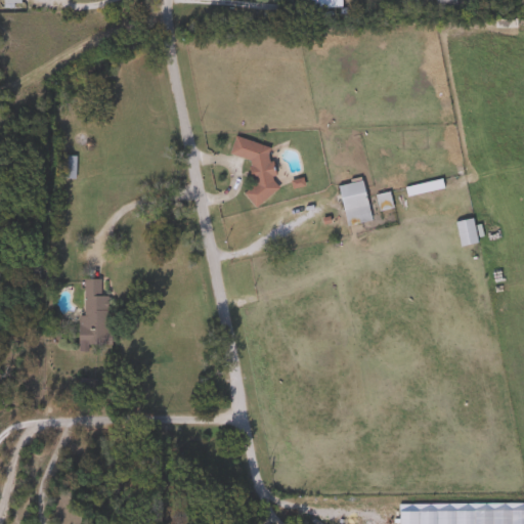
[(343,0),(343,9),(307,9),(307,0),(343,0)]
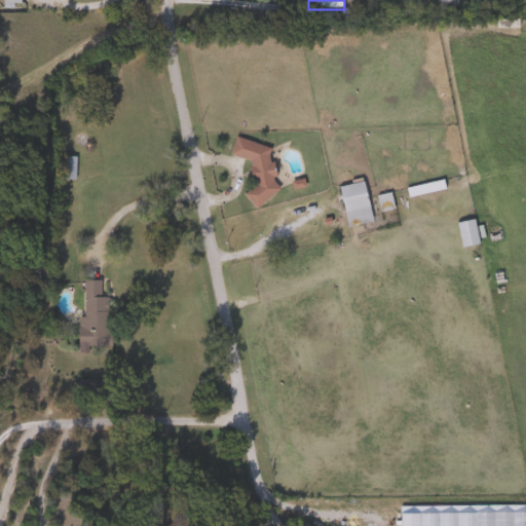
[(283,151),(266,207),(248,200),(259,162),(232,154),(237,137),(283,151)]
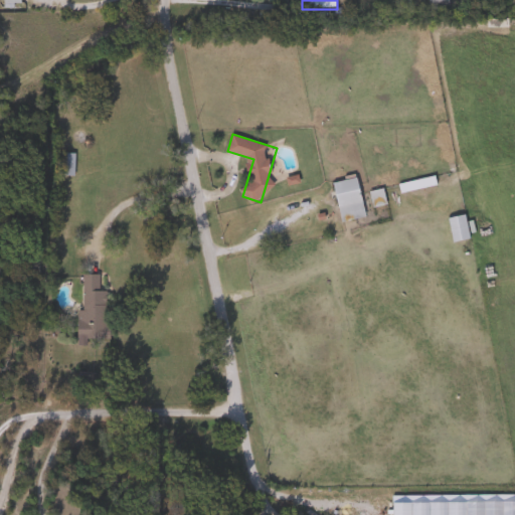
[(74,153),(74,173),(58,173),(59,153),(74,153)]
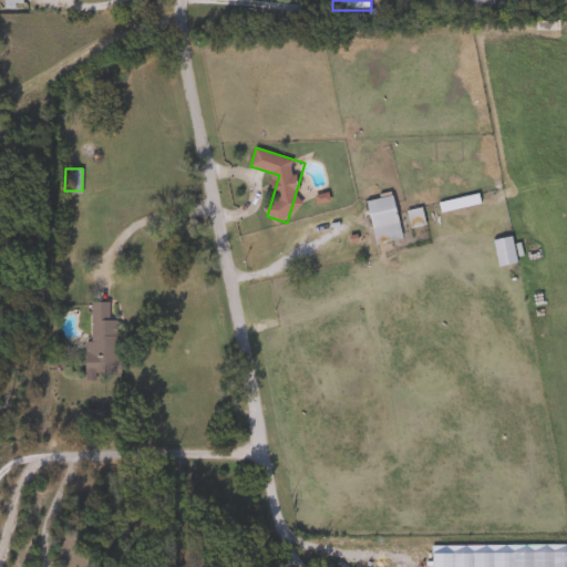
[(404,239),(378,244),(369,199),(395,195),(404,239)]
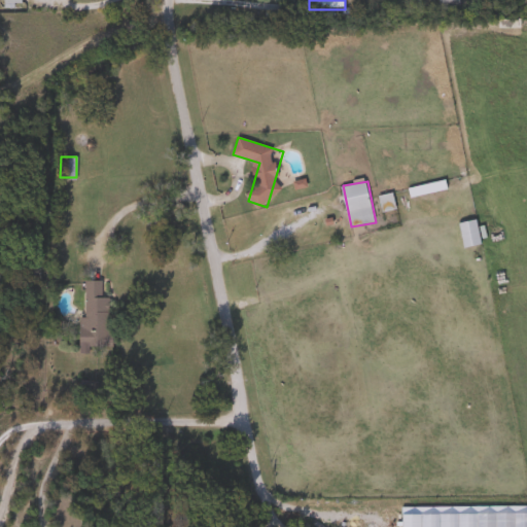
[(412,196),(411,188),(447,183),(447,190),(412,196)]
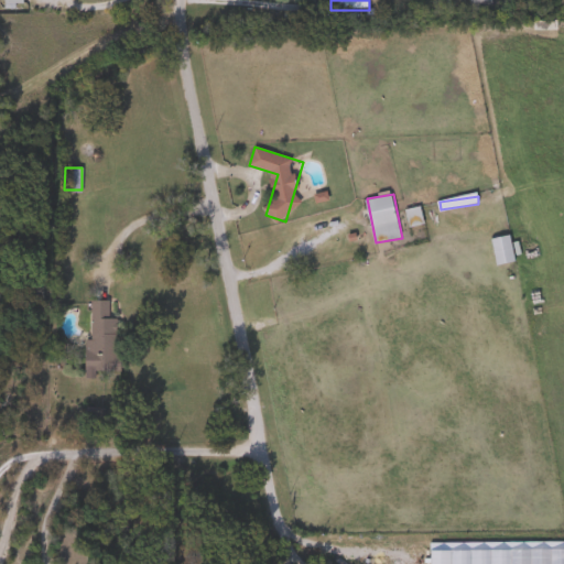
[(410,227),(407,209),(421,207),(424,224),(410,227)]
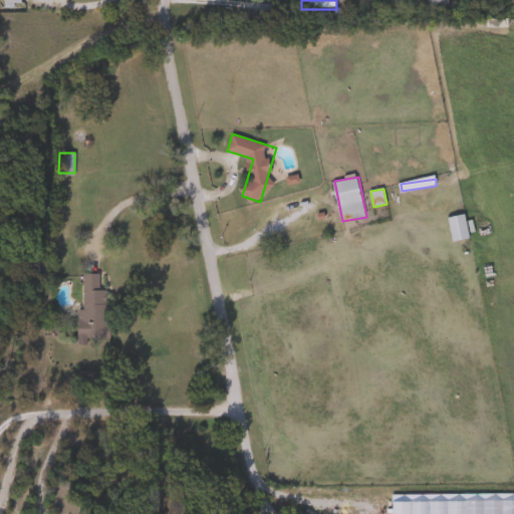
[(448,218),(467,214),(472,239),(452,243),(448,218)]
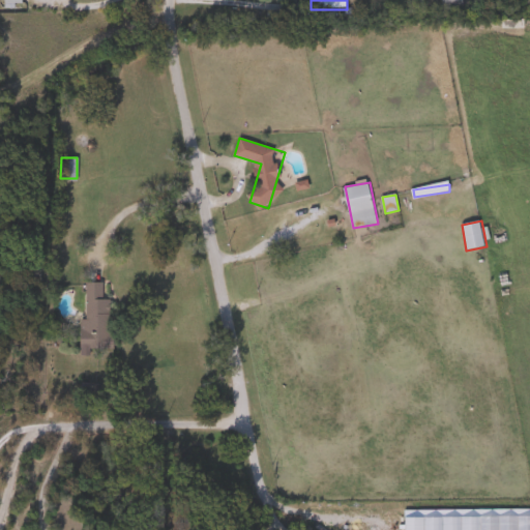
[(111,298),(111,349),(77,349),(77,320),(85,320),(85,283),(102,283),(102,298),(111,298)]
